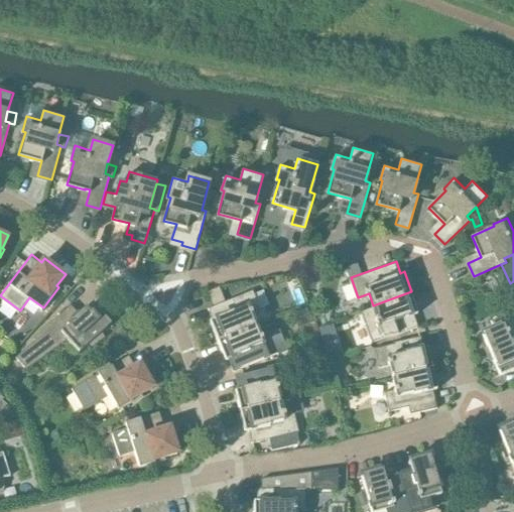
[(219,339),(256,324),(251,312),(262,307),(254,288),(210,306),(214,317),(211,320),(219,339)]
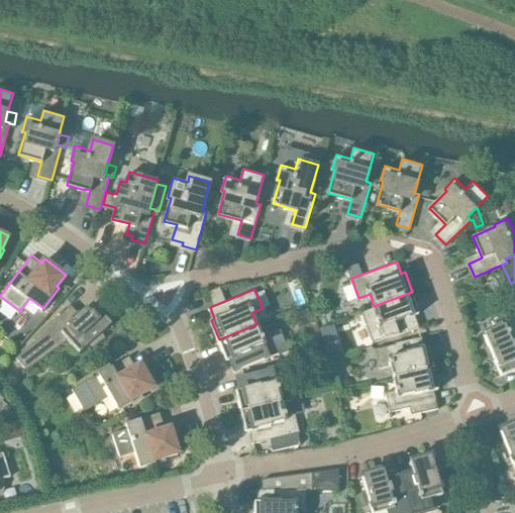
[(412,292),(374,306),(379,317),(368,321),(375,340),(394,333),(394,334),(420,325),(416,313),(419,312),(412,292)]
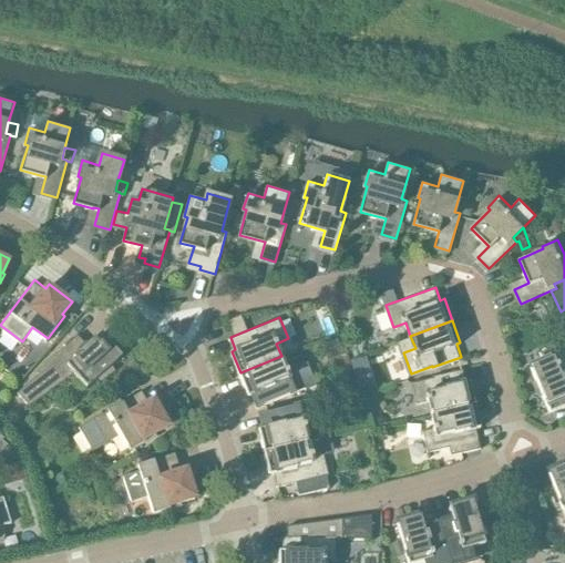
[(89,385),(100,375),(102,377),(115,368),(112,364),(123,354),(108,336),(101,343),(95,336),(83,347),(74,337),(38,369),(40,371),(19,390),(30,403),(75,371),(89,385)]
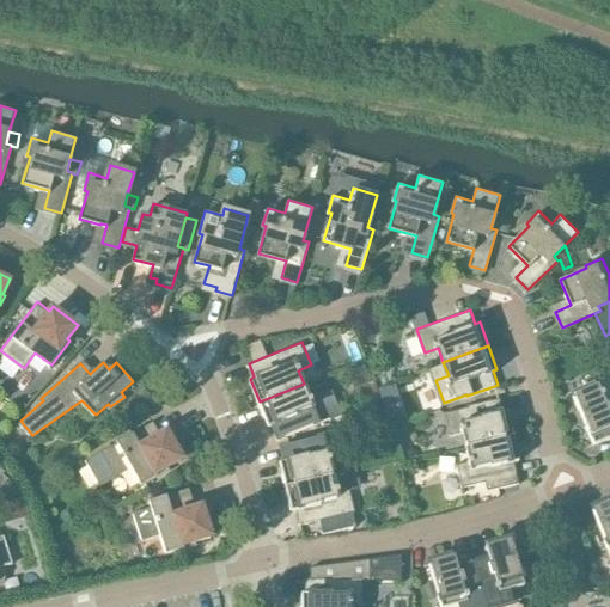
[(595,441),(590,443),(591,445),(609,436),(609,366),(584,376),(589,387),(574,393),(581,410),(579,411),(584,423),(586,422),(595,441)]
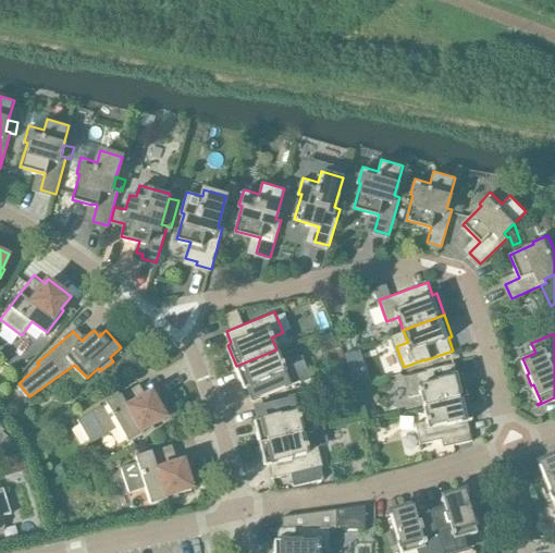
[(276,349),(236,366),(245,388),(248,385),(254,398),(301,379),(303,380),(312,376),(304,353),(282,363),(276,349)]
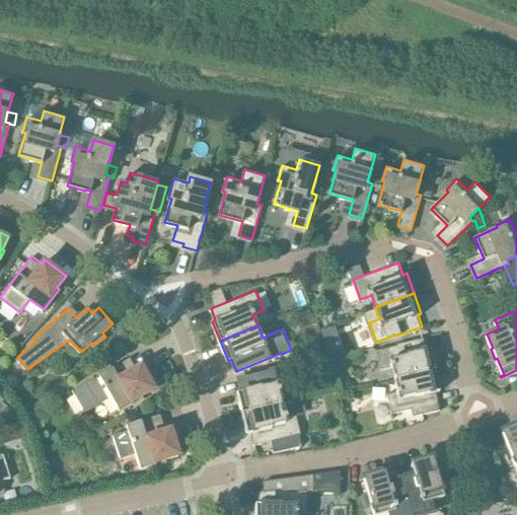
[(396,377),(436,368),(431,348),(428,348),(425,336),(397,342),(397,344),(377,348),(382,368),(393,365),(396,377)]
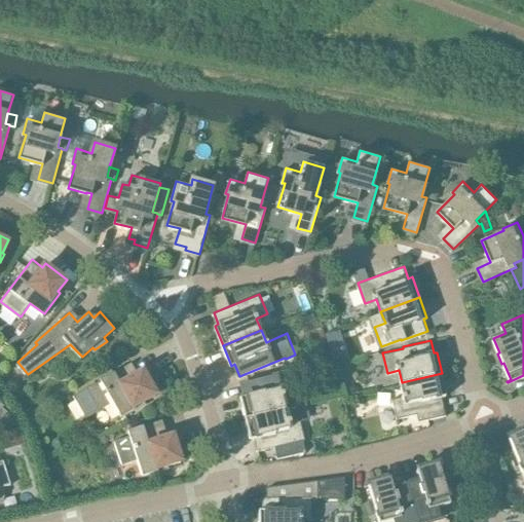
[(346,342),(331,347),(336,364),(351,359),(346,342)]
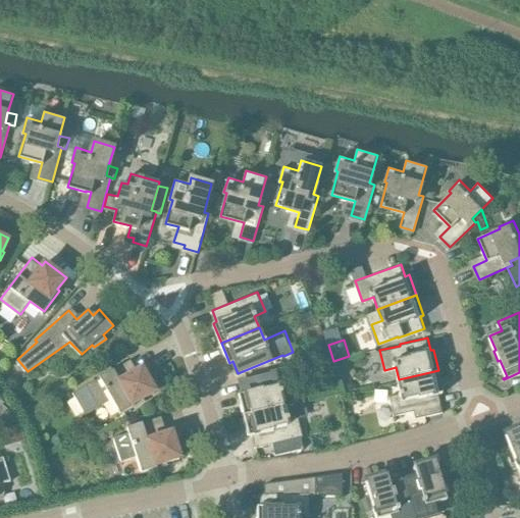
[(139,369),(132,358),(87,383),(74,391),(87,412),(99,405),(113,398),(121,412),(144,399),(143,397),(156,390),(143,367),(139,369)]
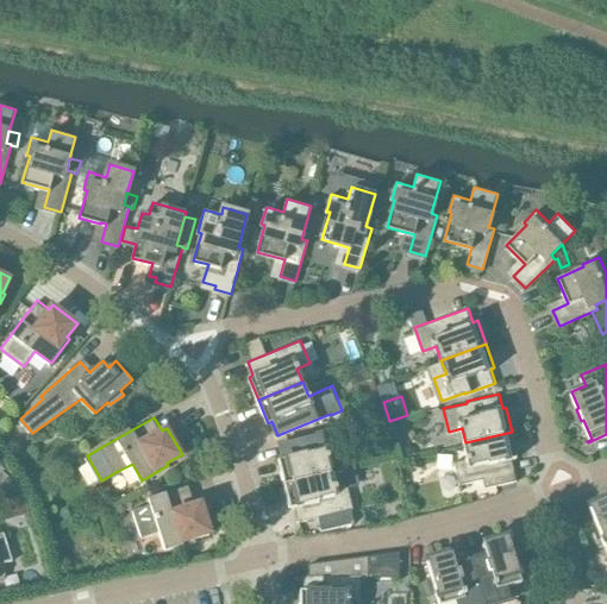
[(286,483),(355,465),(351,451),(342,453),(336,429),(280,442),(283,457),(280,458),(286,483)]
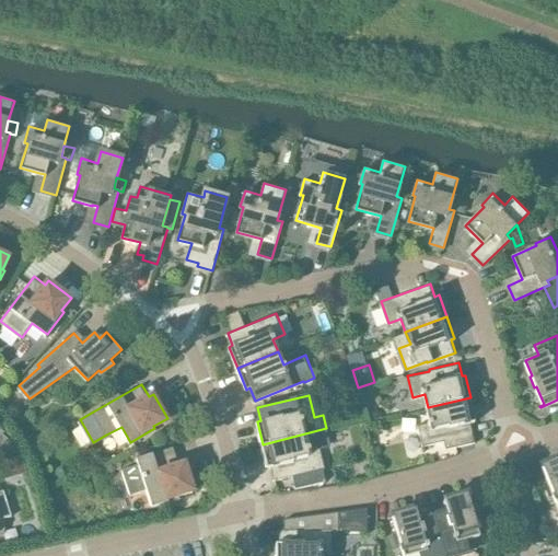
[(471,397),(428,407),(431,420),(418,424),(423,444),(445,440),(446,448),(476,441),(472,421),(476,420),(471,397)]
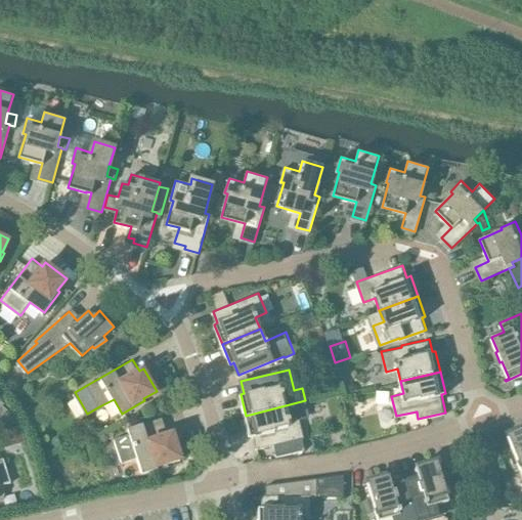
[(305,400),(246,416),(251,436),(254,435),(257,447),(274,443),(277,456),(306,448),(303,436),(305,436),(300,416),(308,414),(305,400)]
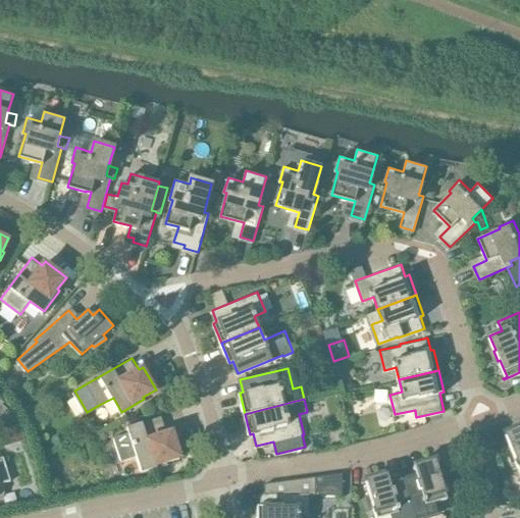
[(162,415),(127,426),(130,431),(114,435),(122,460),(138,455),(143,471),(167,463),(167,461),(180,456),(172,431),(168,432),(162,415)]
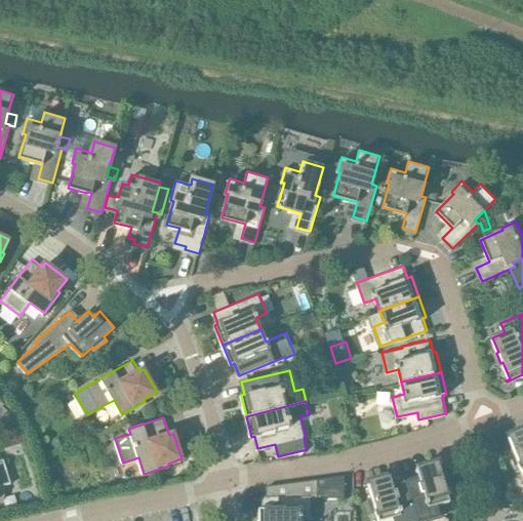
[(519,461),(522,469),(522,429),(520,430),(521,430),(505,437),(505,438),(509,436),(514,450),(512,451),(516,462),(519,461)]
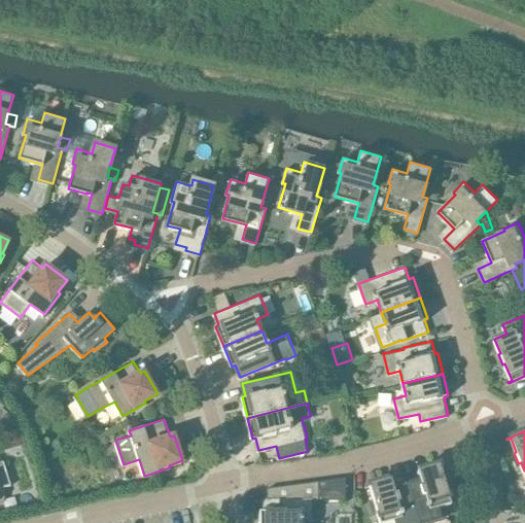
[(0,487),(12,484),(4,459),(0,460),(0,487)]
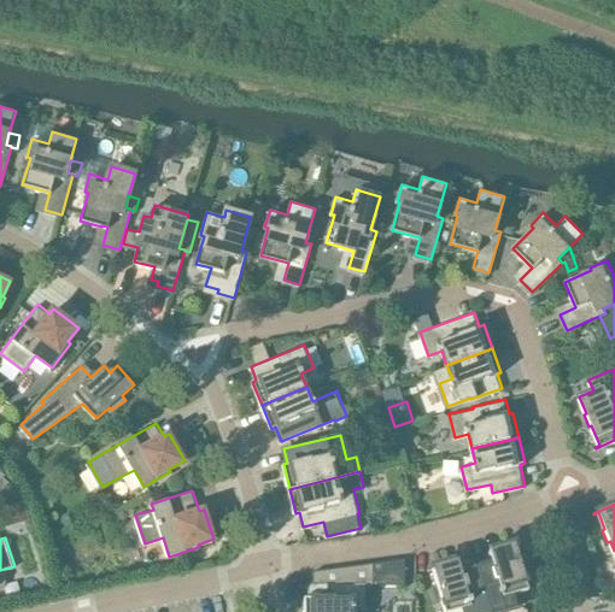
[(478,565),(491,611),(497,611),(519,606),(514,593),(529,588),(525,572),(528,572),(525,559),(521,560),(516,541),(491,549),(493,560),(478,565)]
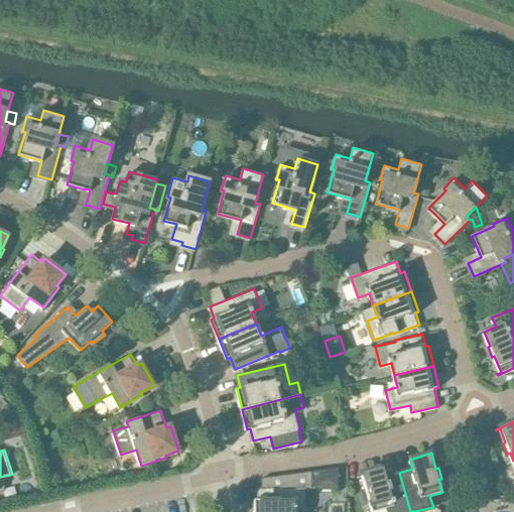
[(410,511),(399,473),(386,477),(383,467),(362,473),(367,489),(365,490),(368,500),(370,499),(373,511),(386,508),(387,511),(410,511)]
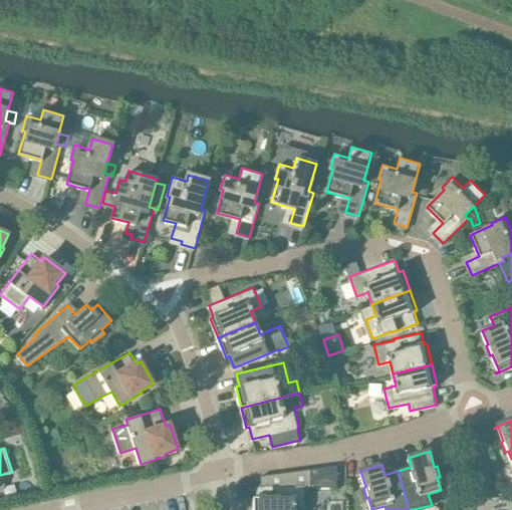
[(254,509),(294,509),(294,506),(306,506),(306,485),(312,485),(312,468),(262,475),(262,485),(258,485),(258,497),(254,497),(254,509)]
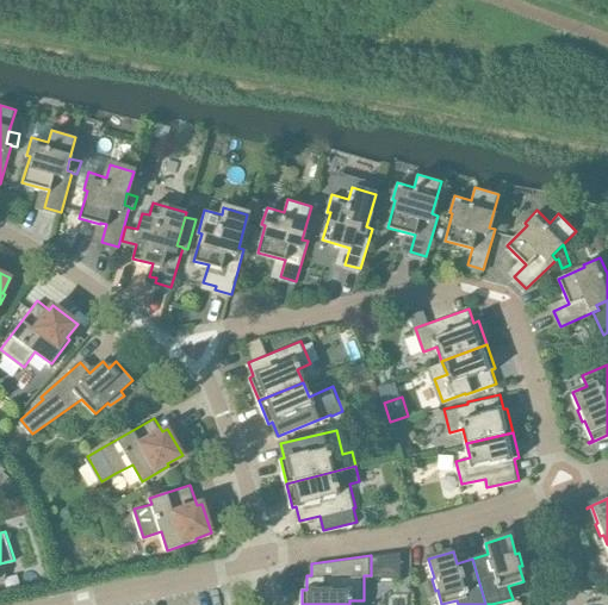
[(56,578),(59,587),(72,585),(70,575),(56,578)]
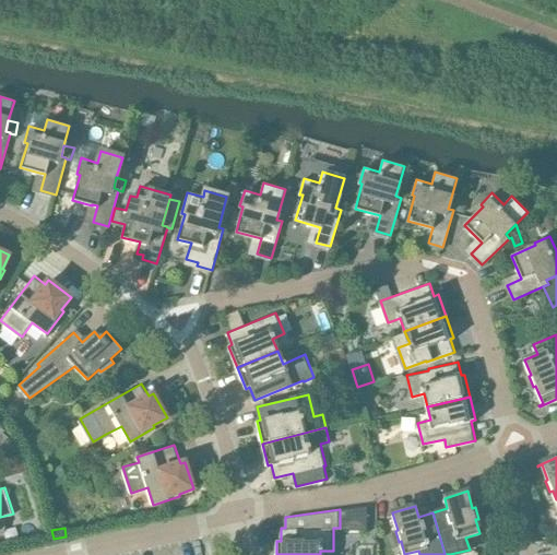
[(54,539),(51,530),(38,533),(40,542),(54,539)]
